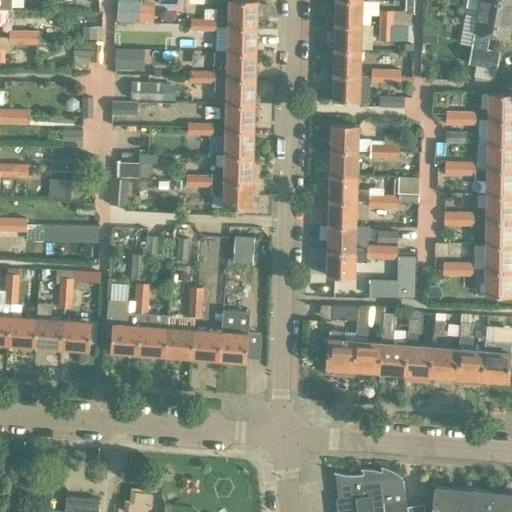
[(117,0),(116,19),(139,21),(140,0),(117,0)]
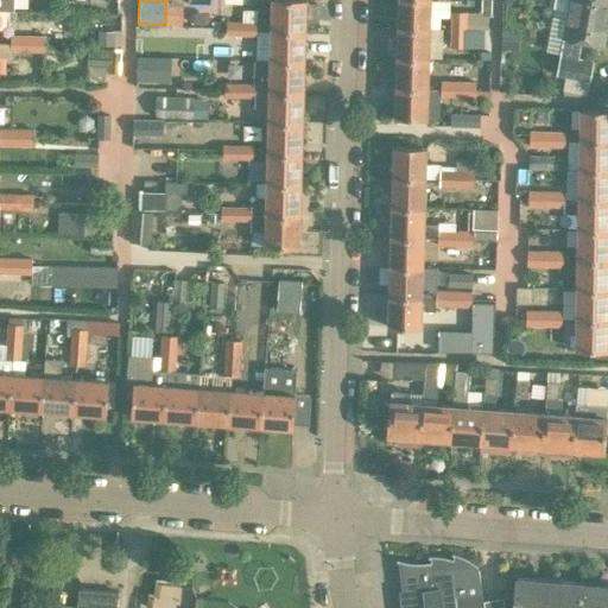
[(270,0),(270,29),(305,30),(305,0),(270,0)]
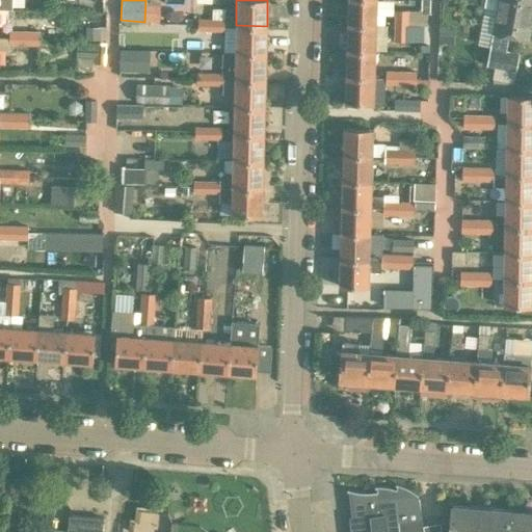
[(376,0),(347,0),(347,24),(376,25),(376,0)]
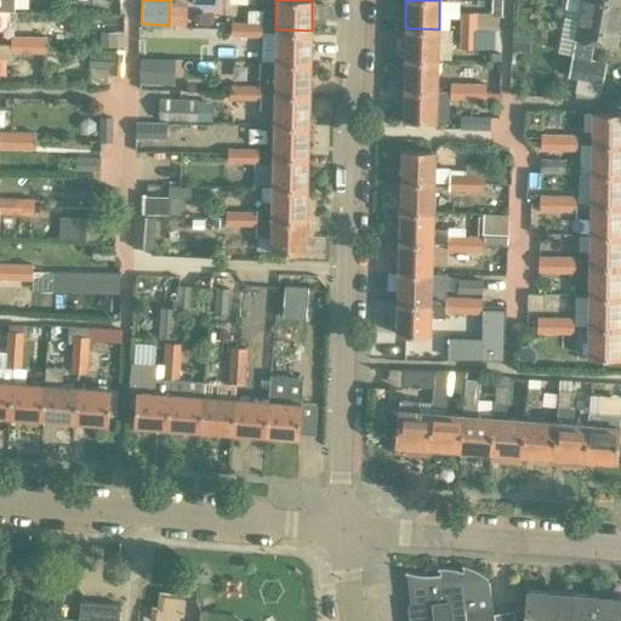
[(502,11),(502,0),(493,0),(493,11),(502,11)]
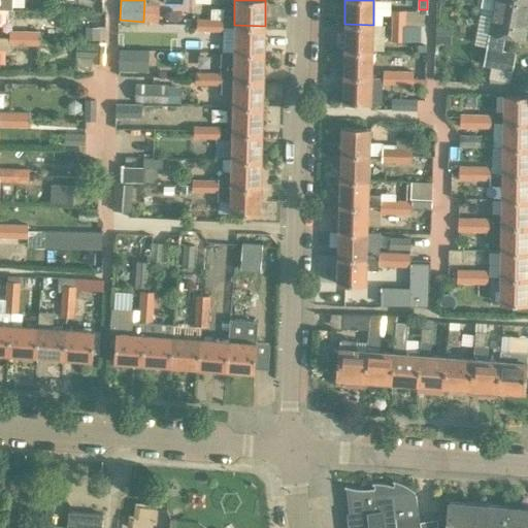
[(527,0),(475,0),(475,3),(488,6),(488,9),(527,15),(527,0)]
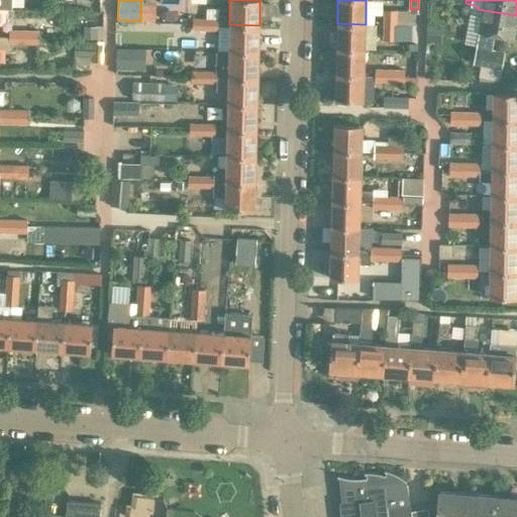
[(384,9),(383,25),(397,25),(397,10),(384,9)]
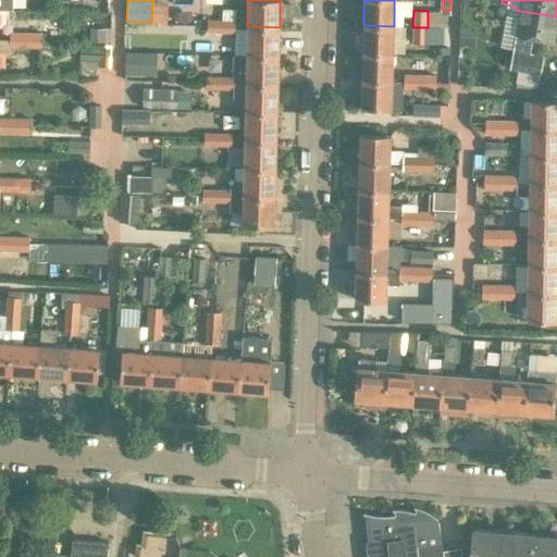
[(553,41),(556,19),(556,16),(515,10),(510,33),(553,41)]
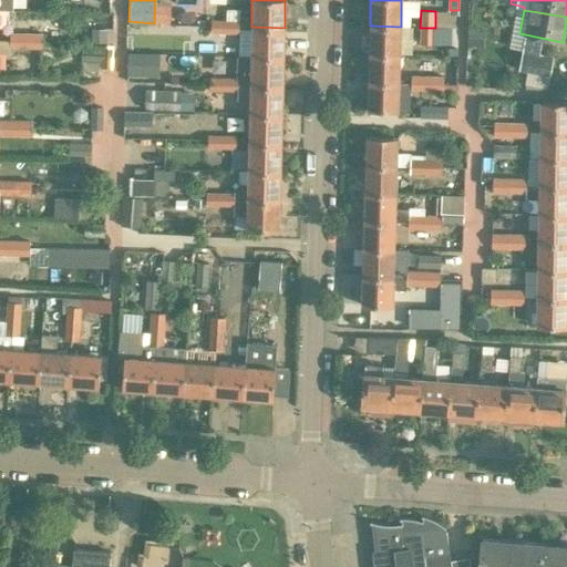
[(210,32),(224,33),(224,20),(212,20),(210,32)]
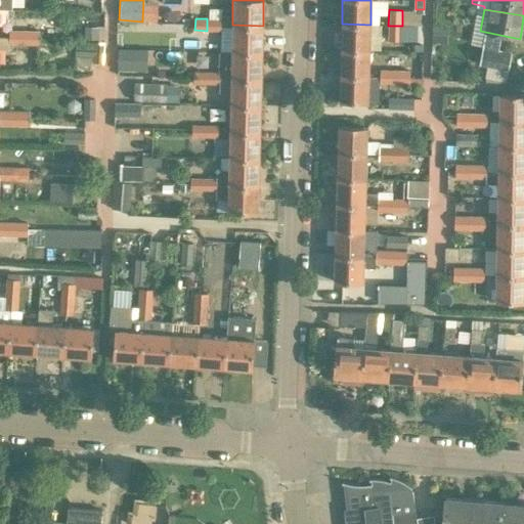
[(221,18),(207,18),(207,31),(220,31),(221,18)]
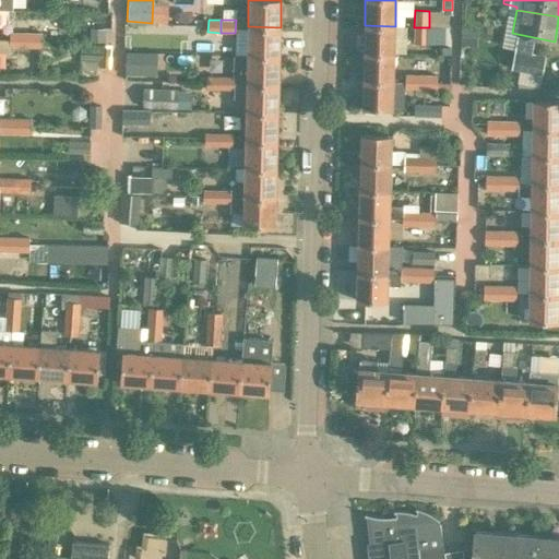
[(364,52),(394,54),(394,38),(404,38),(405,26),(395,26),(365,25),(364,52)]
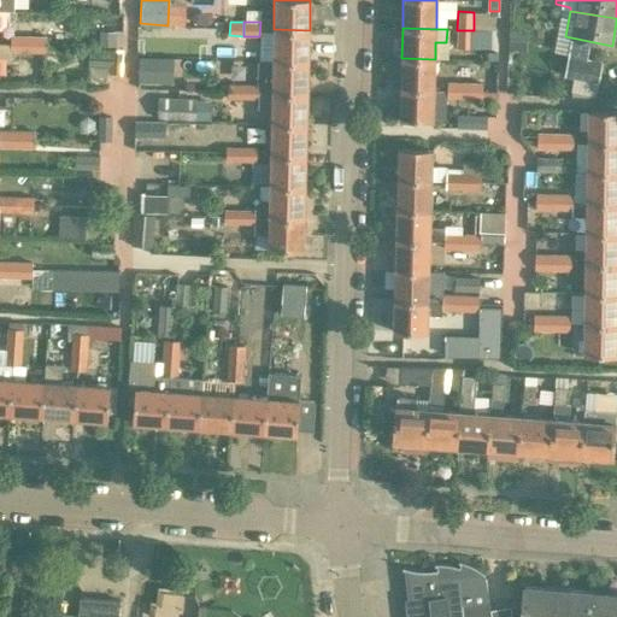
[(310,30),(274,29),(274,60),(309,62),(310,30)]
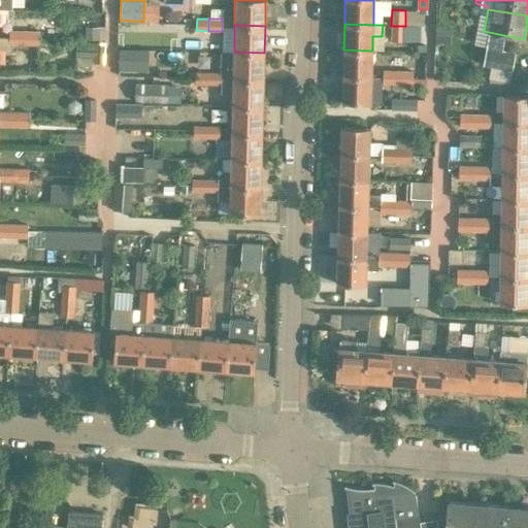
[(404,41),(405,26),(391,26),(390,40),(404,41)]
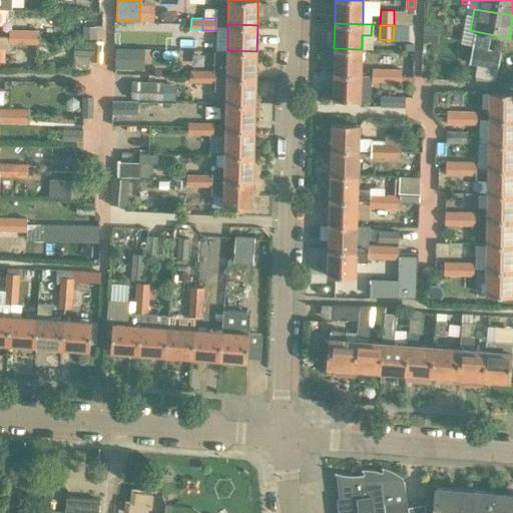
[(424,25),(423,42),(437,42),(438,42),(438,30),(438,26),(424,25)]
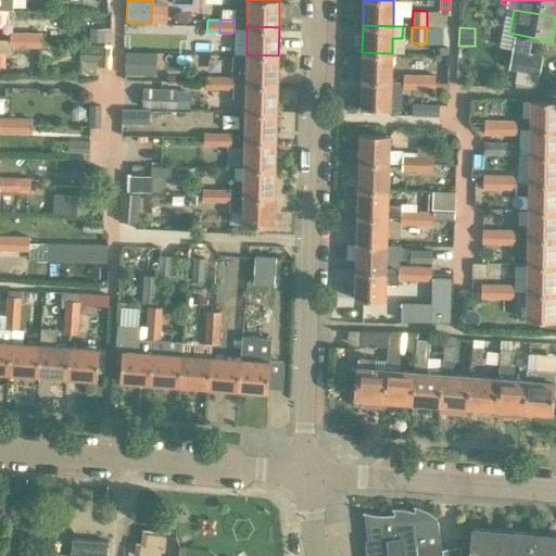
[(9,47),(24,47),(24,39),(27,39),(27,32),(10,32),(9,39),(9,47)]
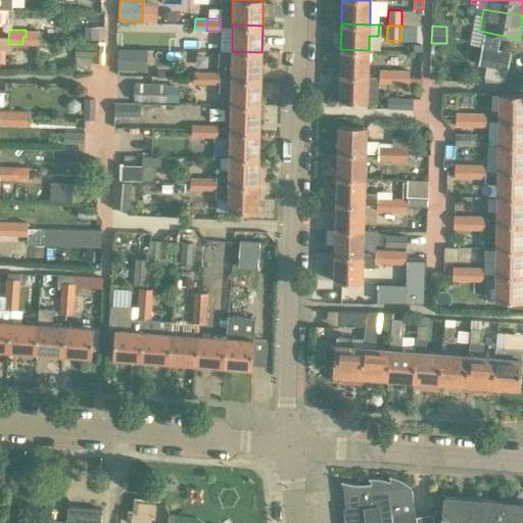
[(40,44),(40,31),(26,30),(26,37),(22,37),(22,44),(40,44)]
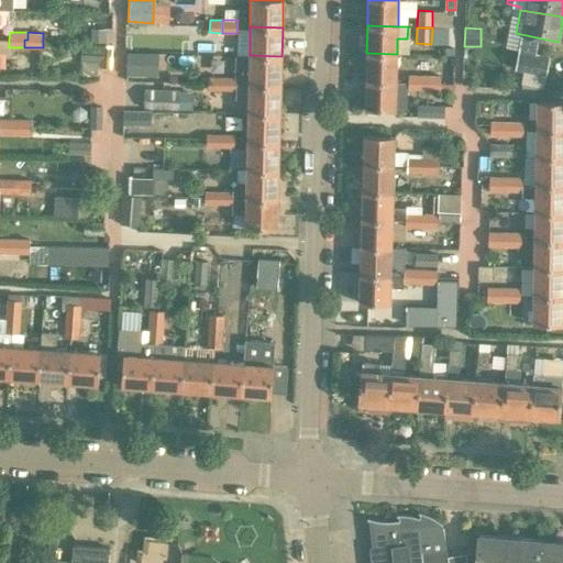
[(0,51),(9,52),(9,47),(9,40),(0,39),(0,51)]
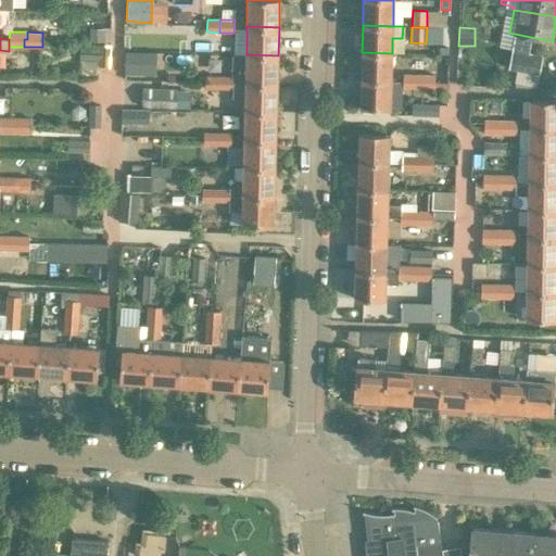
[(79,61),(104,61),(104,45),(80,45),(79,61)]
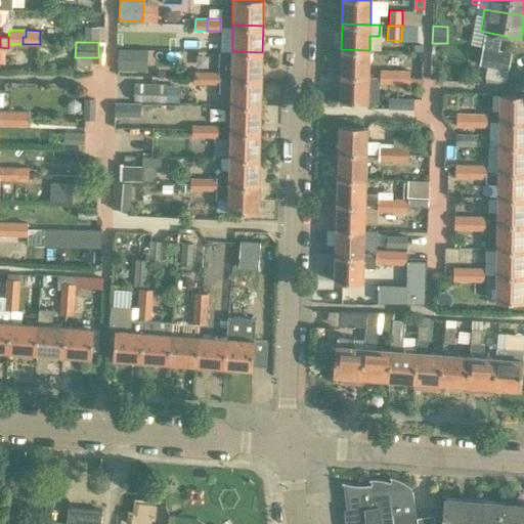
[(133,48),(118,47),(118,71),(132,71),(133,48)]
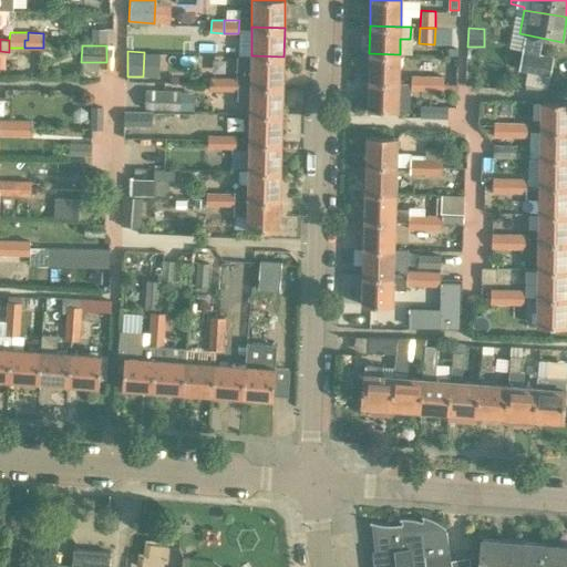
[(531,52),(527,72),(550,76),(554,57),(531,52)]
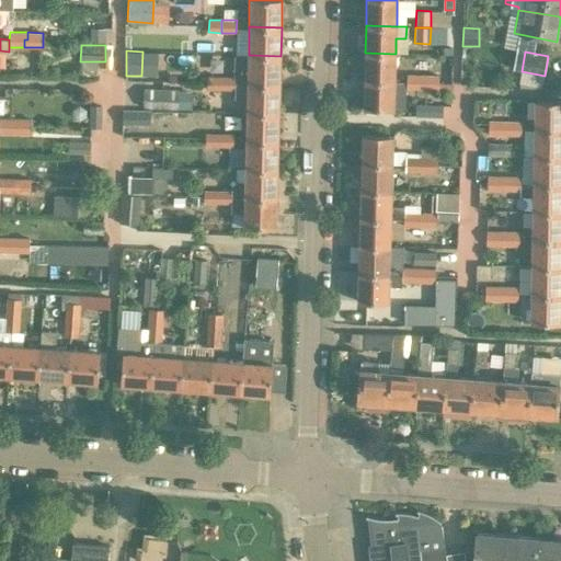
[(364,82),(395,82),(396,54),(365,53),(364,82)]
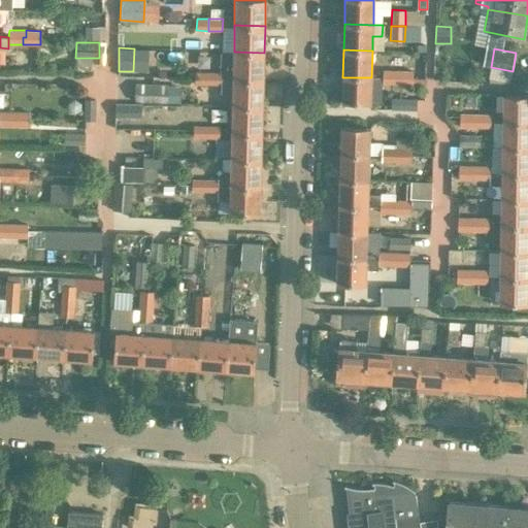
[(220,61),(220,72),(221,72),(222,78),(264,79),(264,53),(234,52),(233,61),(220,61)]
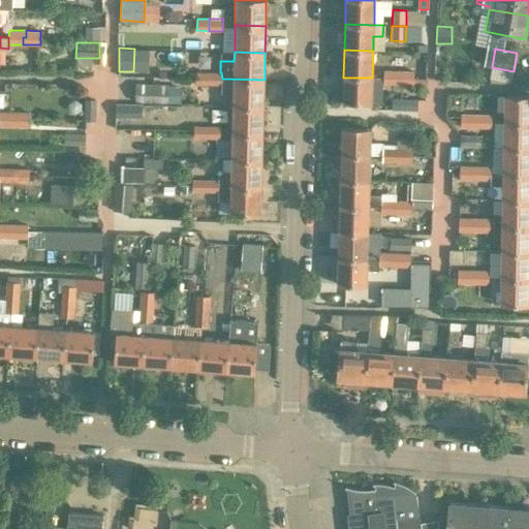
[(383,84),(398,84),(399,70),(383,70),(383,84)]
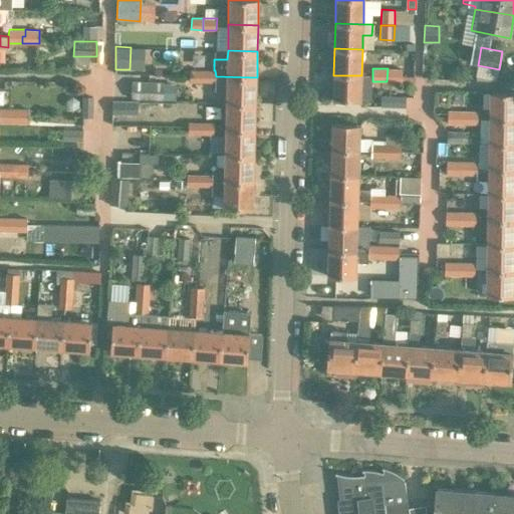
[(402,69),(388,68),(387,81),(401,82),(402,69)]
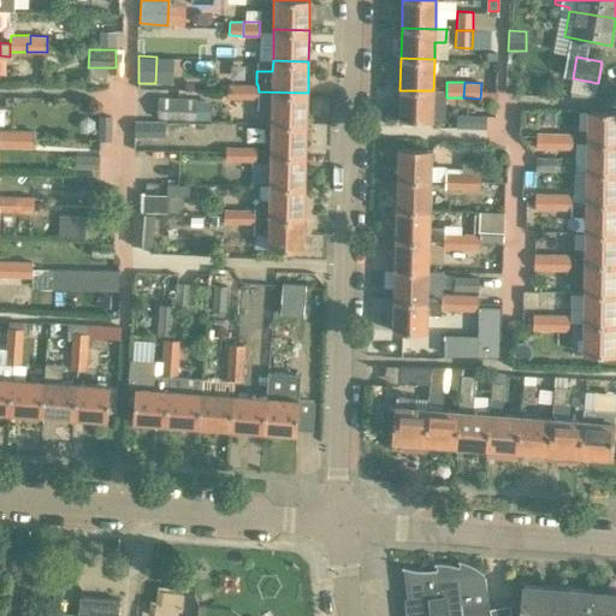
[(227,100),(241,100),(241,84),(227,84),(227,100)]
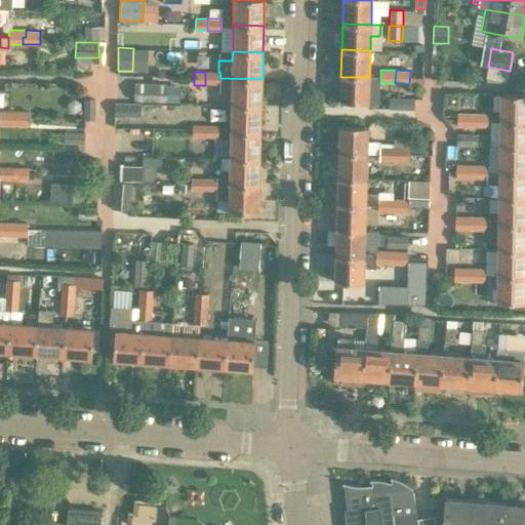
[(218,72),(205,72),(205,85),(219,85),(220,78),(219,72),(218,72)]
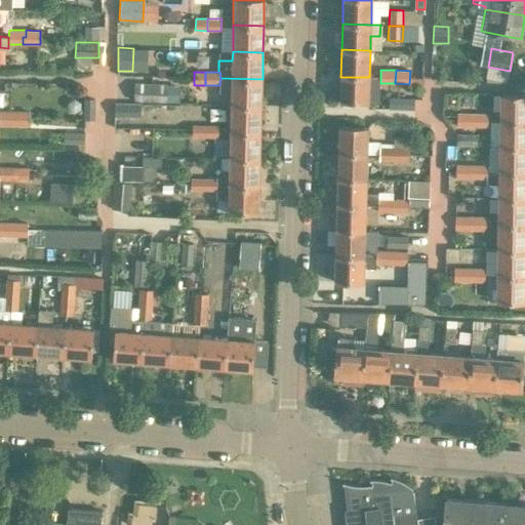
[(368,103),(369,77),(340,77),(340,102),(368,103)]
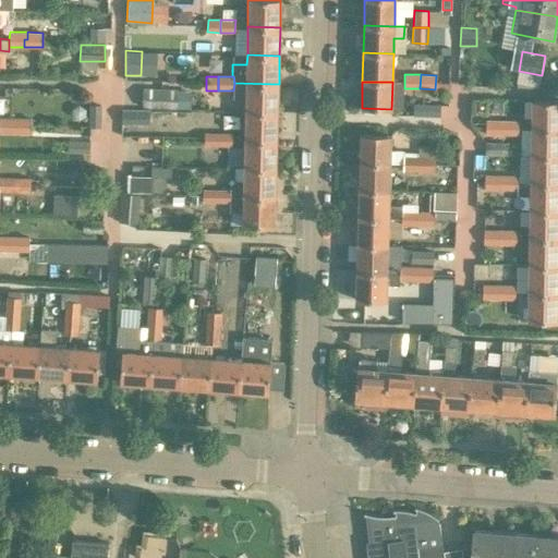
[(233,99),(245,99),(245,111),(278,112),(279,84),(234,83),(233,91),(233,99)]
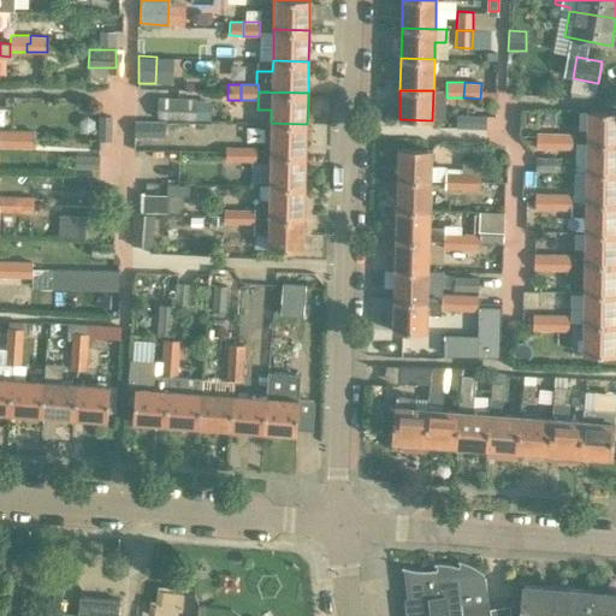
[(158,98),(157,119),(196,120),(196,98),(158,98)]
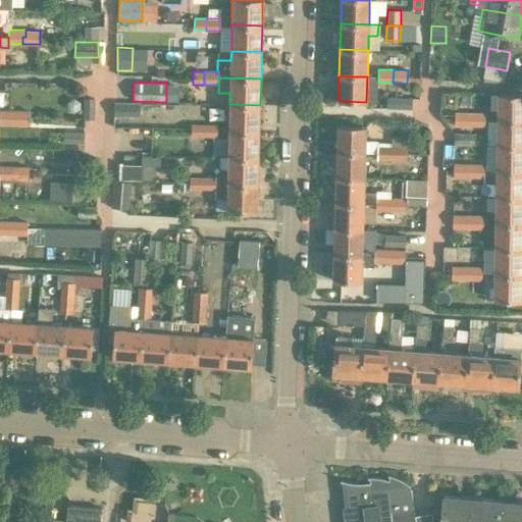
[(521,94),(498,94),(498,121),(521,121),(521,94)]
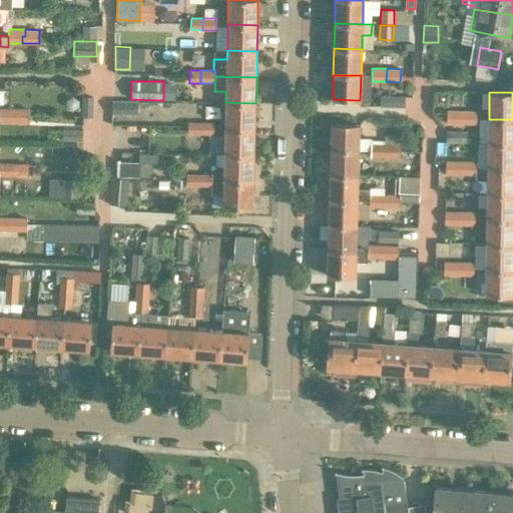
[(380,94),(380,106),(405,107),(405,95),(380,94)]
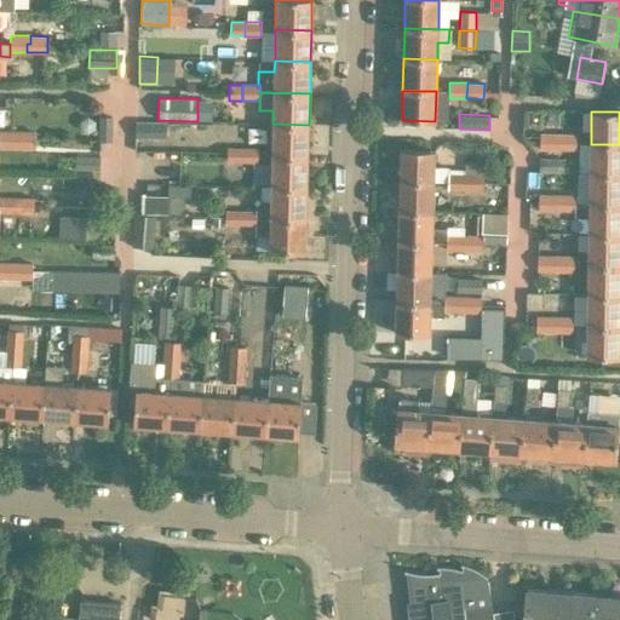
[(114,116),(98,116),(98,141),(114,141),(114,116)]
